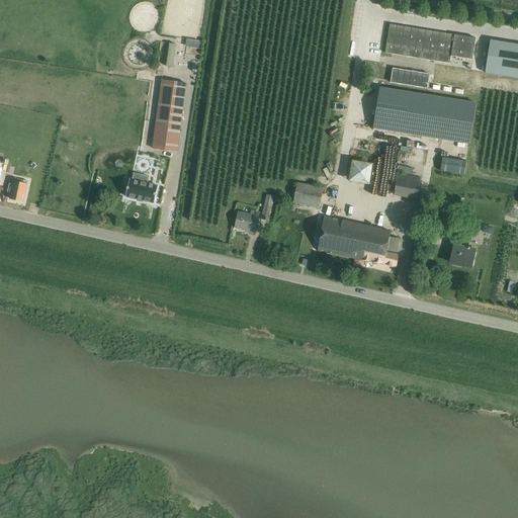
[(401,21),(396,50),(460,60),(461,53),(484,57),(487,34),(463,31),(401,21)]
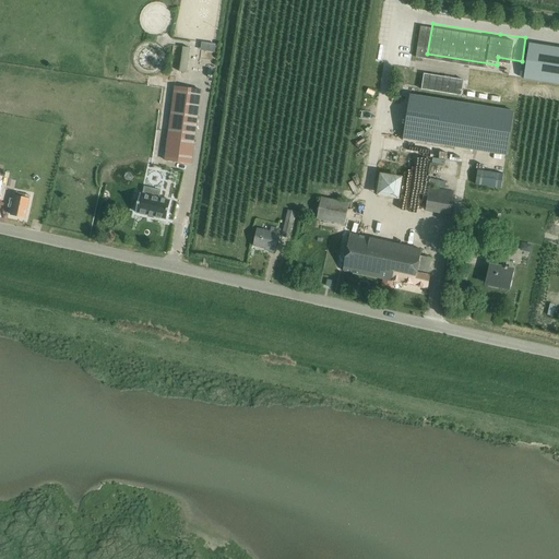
[(558,47),(535,43),(531,69),(558,73),(558,47)]
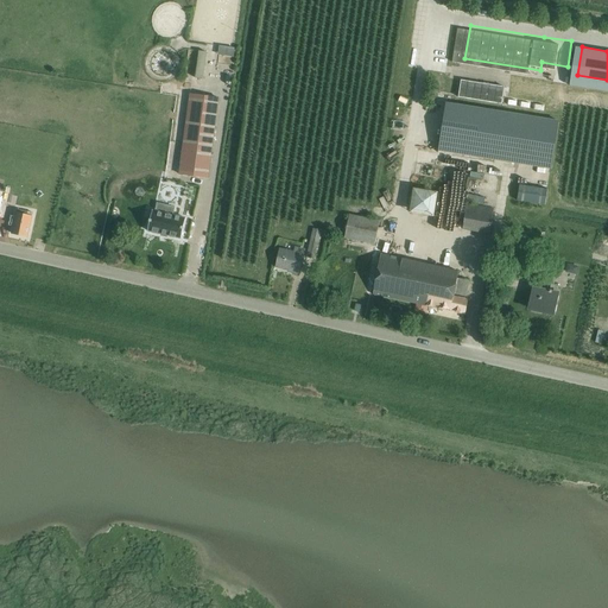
[(462,81),(458,97),(501,105),(505,88),(462,81)]
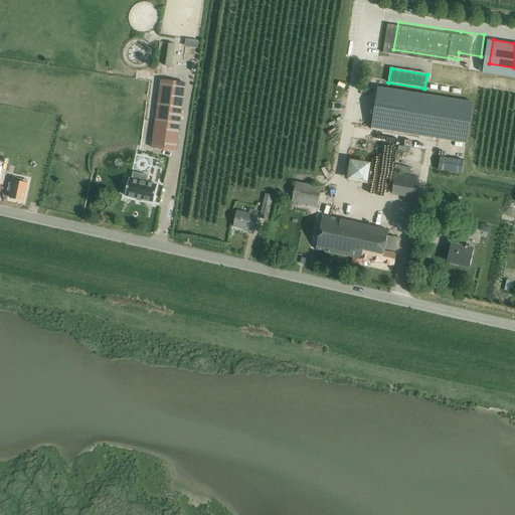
[(176,151),(179,127),(185,83),(161,79),(152,148),(176,151)]
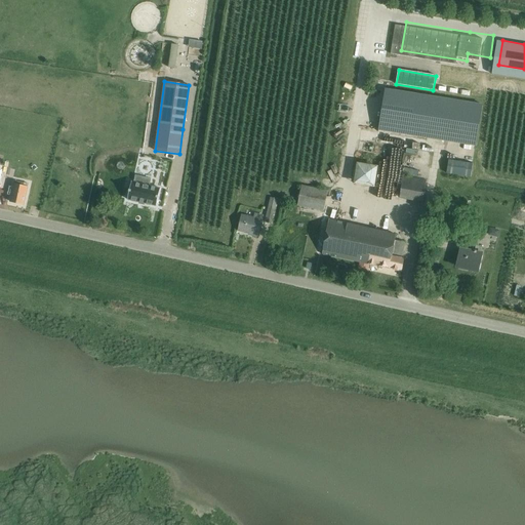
[(435,86),(434,92),(458,96),(459,90),(435,86)]
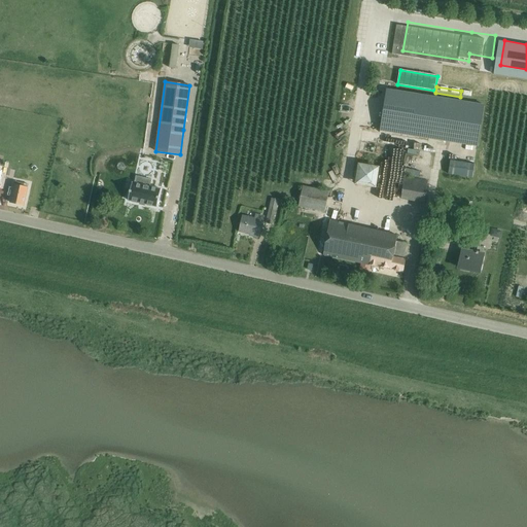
[(484,105),(386,90),(380,131),(478,146),(484,105)]
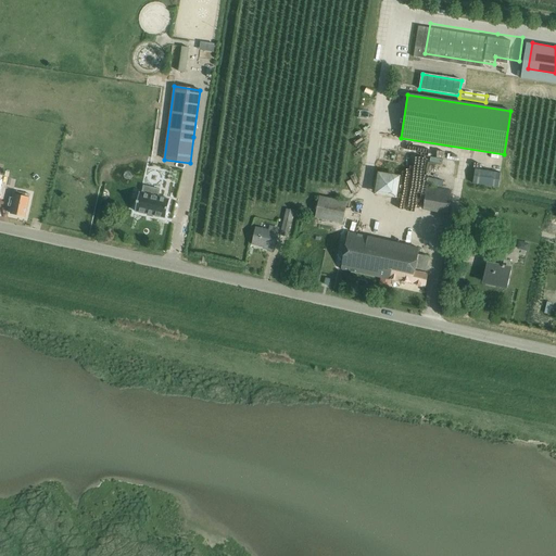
[(501,173),(475,169),(472,184),(498,188),(501,173)]
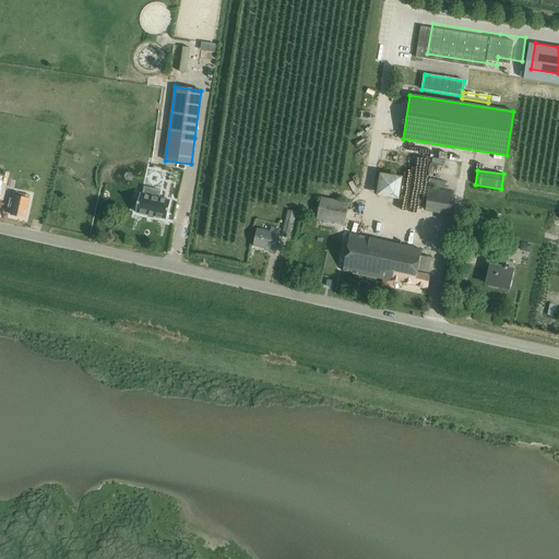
[(149,201),(144,222),(166,227),(170,206),(171,201),(176,202),(181,177),(180,177),(164,173),(158,198),(159,198),(158,203),(149,201)]
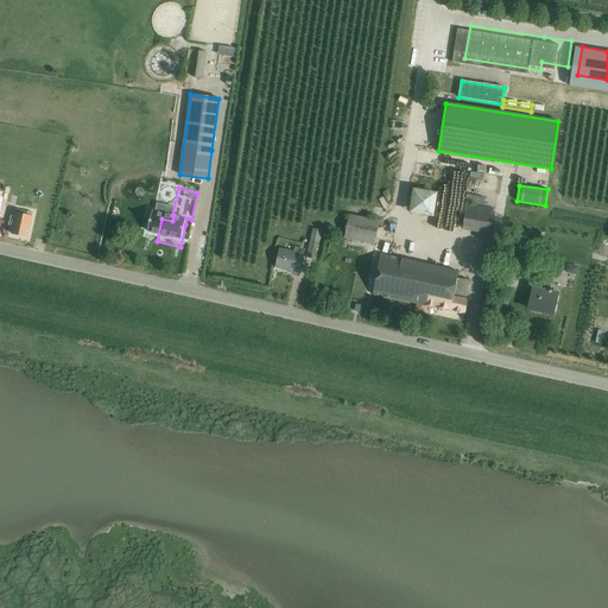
[(409,214),(434,217),(437,192),(413,189),(409,214)]
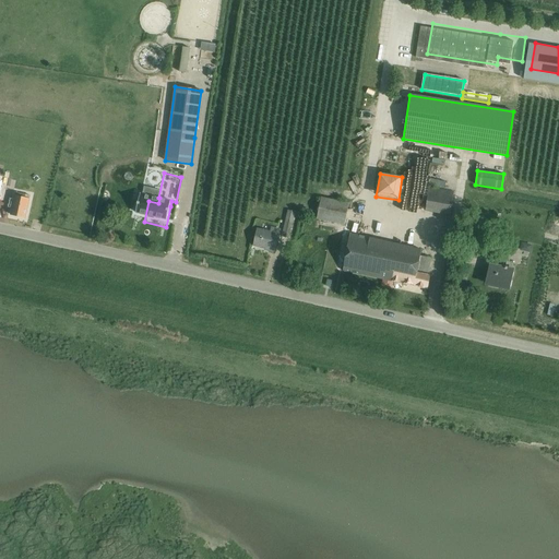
[(454,192),(429,188),(425,211),(450,215),(454,192)]
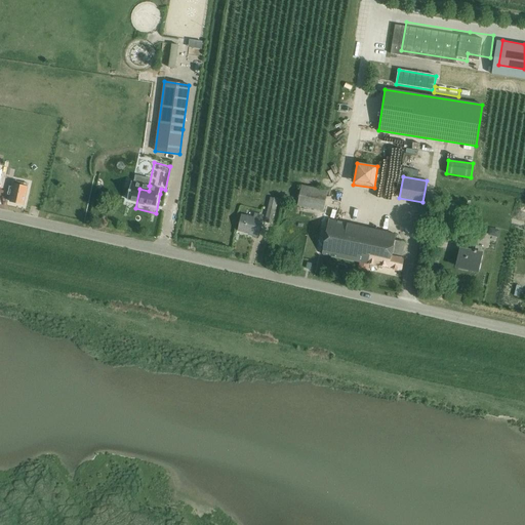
[(24,204),(28,188),(14,185),(10,201),(24,204)]
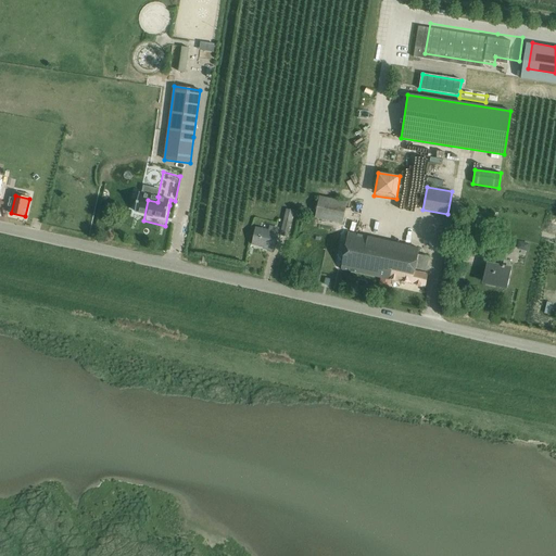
[(343,224),(348,203),(319,197),(315,217),(343,224)]
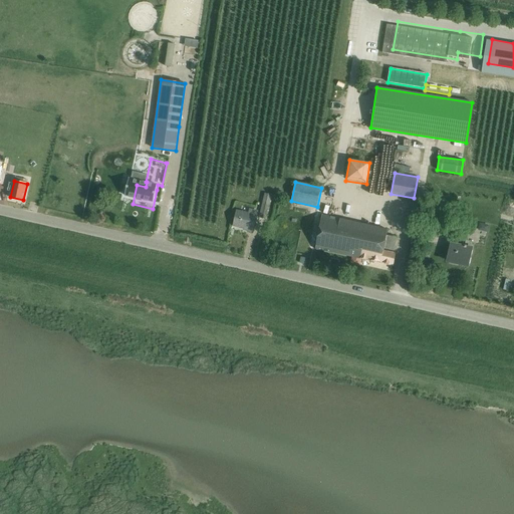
[(459,196),(471,198),(472,189),(460,187),(459,196)]
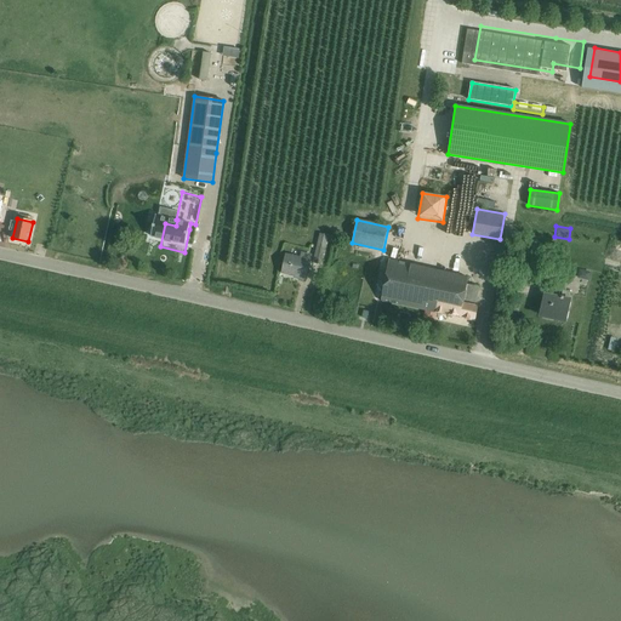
[(320,265),(328,235),(320,234),(313,263),(320,265)]
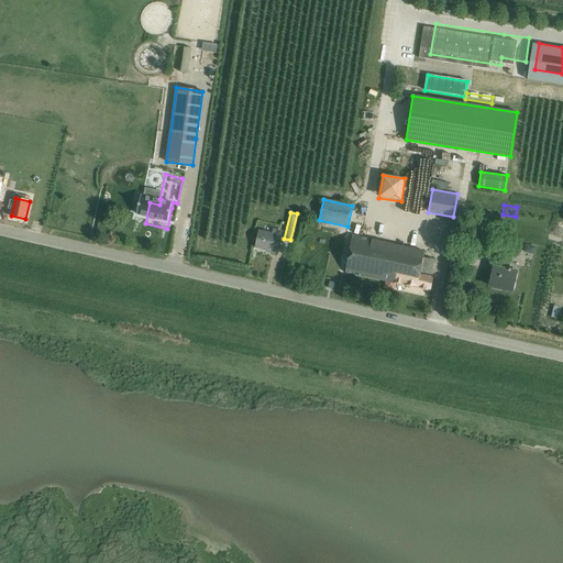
[(255,247),(271,251),(271,252),(276,254),(282,230),(273,229),(272,233),(260,230),(255,247)]
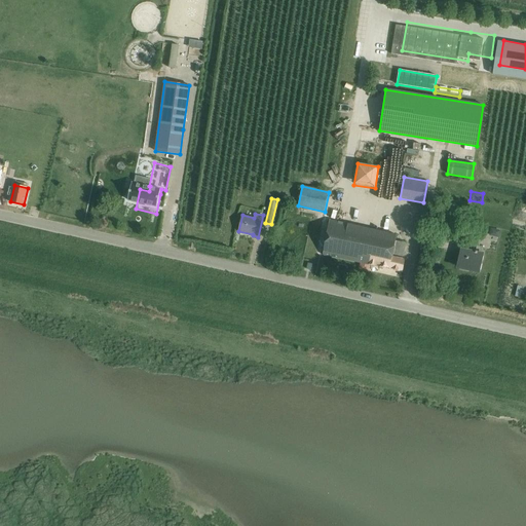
[(402,259),(403,258),(392,256),(392,255),(403,257),(406,243),(397,241),(398,234),(330,220),(323,255),(360,263),(370,265),(402,271),(404,260),(402,259)]
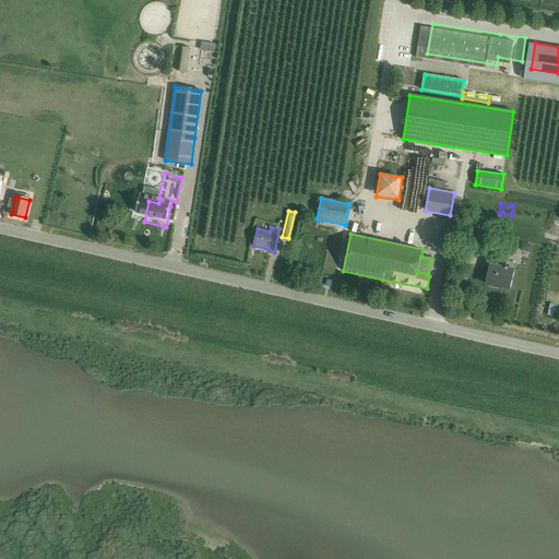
[(522,244),(520,251),(531,253),(532,246),(522,244)]
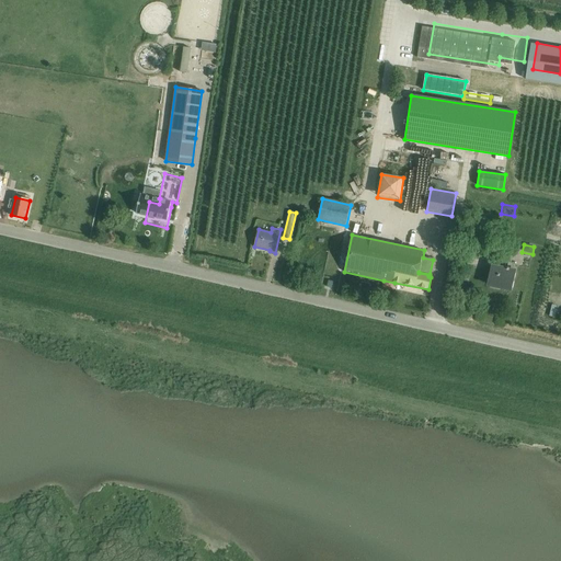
[(493,264),(489,285),(510,290),(514,270),(515,265),(508,262),(507,267),(497,265),(493,264)]
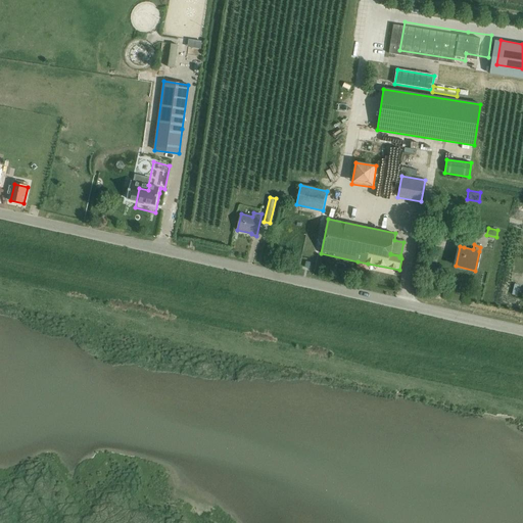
[(367,272),(368,264),(358,262),(357,269),(367,272)]
